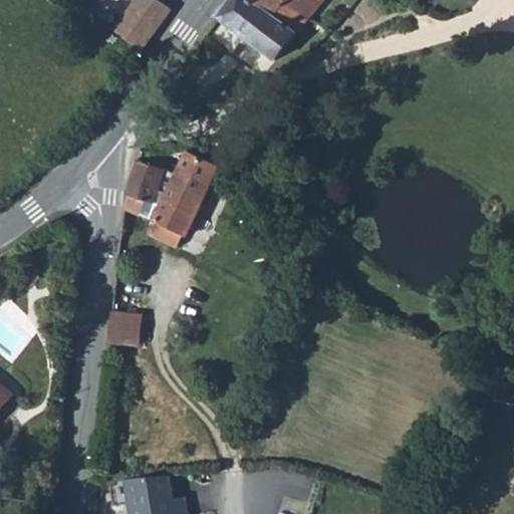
[(116,30),(144,50),(173,9),(160,0),(136,0),(115,29),(116,30)]
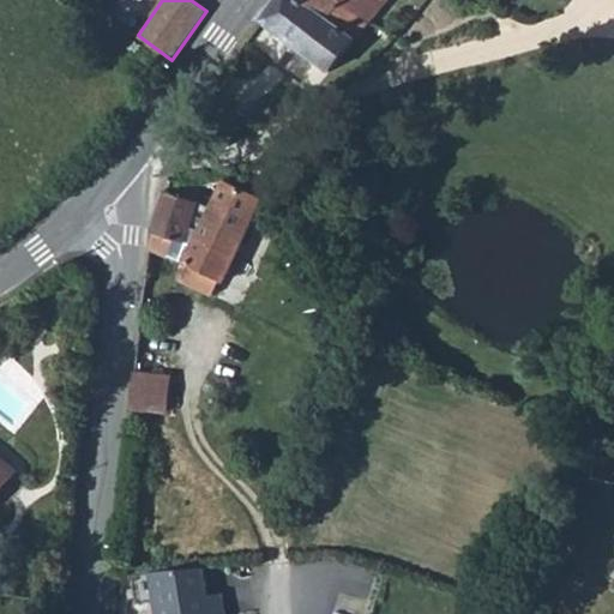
[(276,0),(264,18),(332,71),(369,22),(385,0),(276,0)]
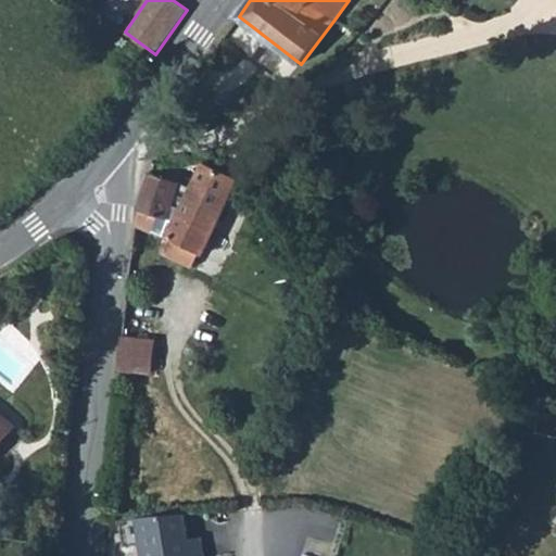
[(192,188),(151,174),(139,210),(169,219),(174,204),(182,209),(168,239),(173,240),(166,255),(191,267),(198,253),(203,254),(239,178),(204,162),(192,188)]
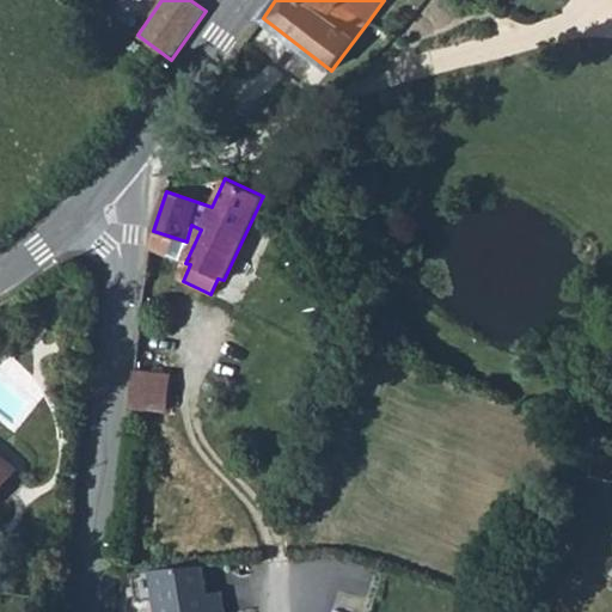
[(136,372),(135,387),(169,390),(170,375),(136,372)]
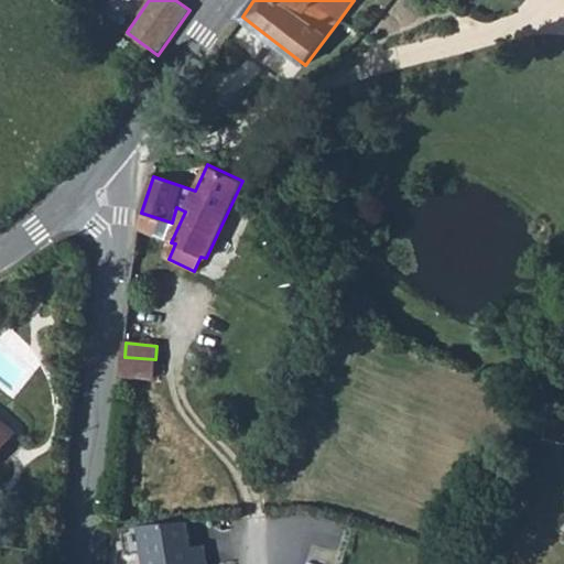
[(155,359),(125,357),(122,373),(126,373),(125,384),(134,383),(136,373),(154,375),(155,359)]
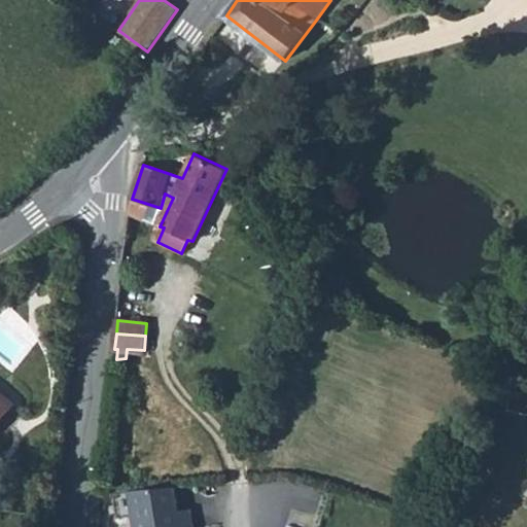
[(0,423),(15,405),(0,392),(0,423)]
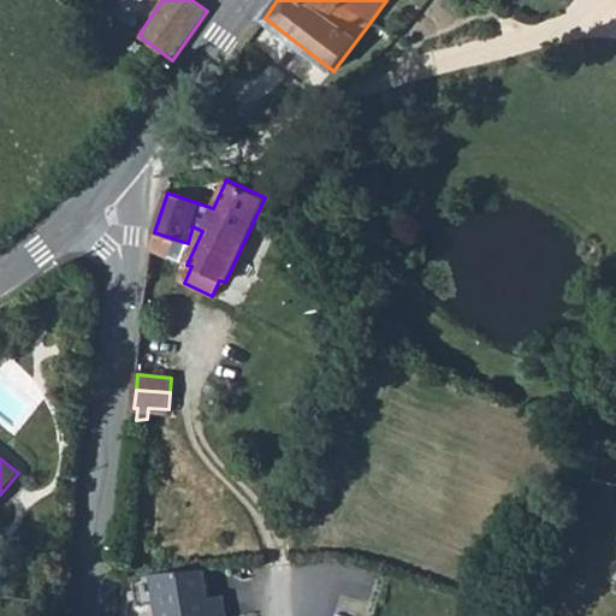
[(206,567),(149,573),(154,615),(226,615),(225,594),(209,594),(206,567)]
